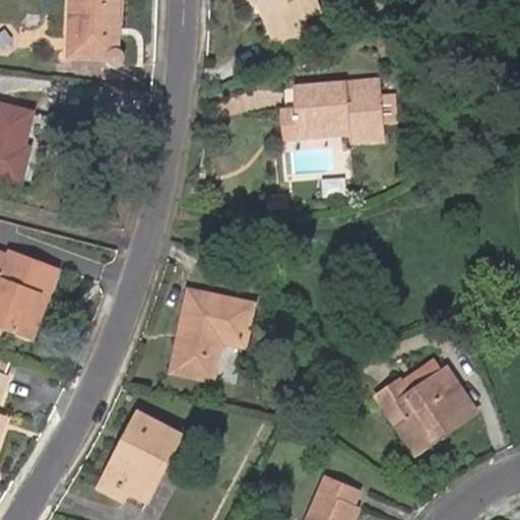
[(69,0),(67,53),(105,55),(105,56),(105,57),(105,58),(105,59),(106,60),(107,61),(108,61),(108,62),(109,63),(110,63),(111,63),(112,63),(113,63),(114,62),(115,62),(116,62),(117,61),(118,60),(118,59),(119,58),(119,56),(119,55),(119,54),(118,53),(118,52),(118,51),(117,50),(116,50),(115,50),(114,49),(115,0),(69,0)]
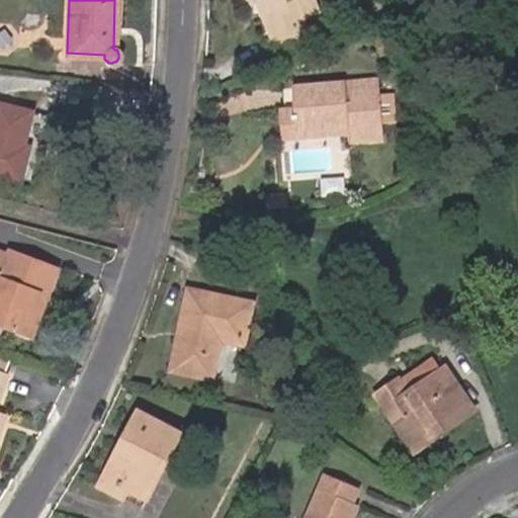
[(253,0),(264,26),(279,20),(278,18),(292,13),(293,14),(296,13),(313,6),(310,0),(253,0)]
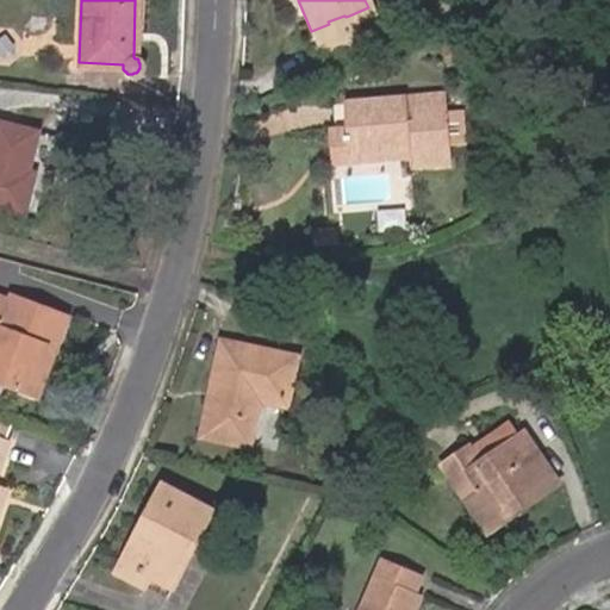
[(355,31),(349,16),(346,17),(344,16),(328,22),(329,24),(311,31),(317,47),(355,31)]
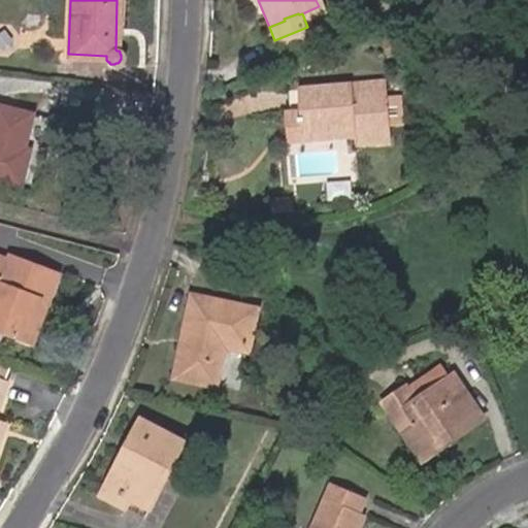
[(350,120),(351,135),(351,141),(386,137),(380,79),(293,87),(295,109),(297,128),(341,125),(342,120),(350,120)]
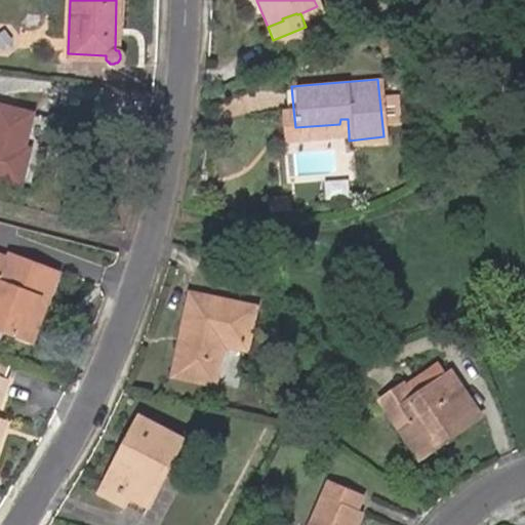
[(0,106),(0,178),(30,187),(47,116),(0,106)]
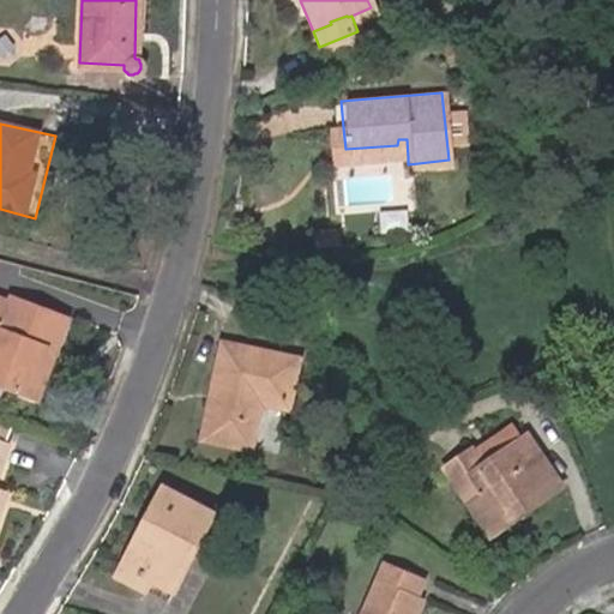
[(335,161),(408,157),(407,139),(398,139),(397,145),(345,149),(343,127),(331,130),(335,161)]
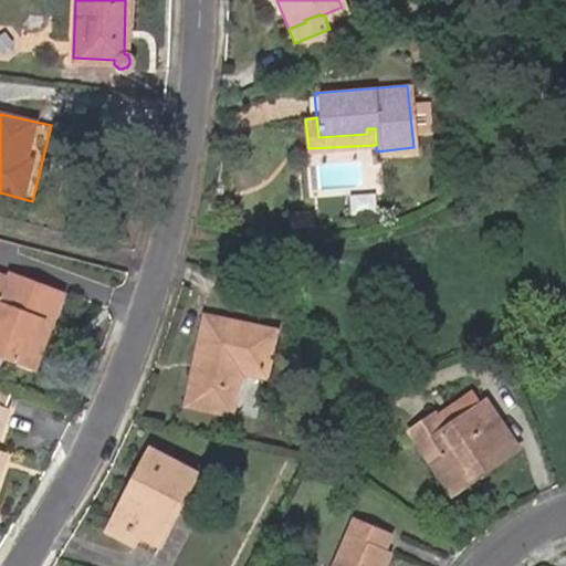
[(311,212),(291,213),(291,227),(312,227),(311,212)]
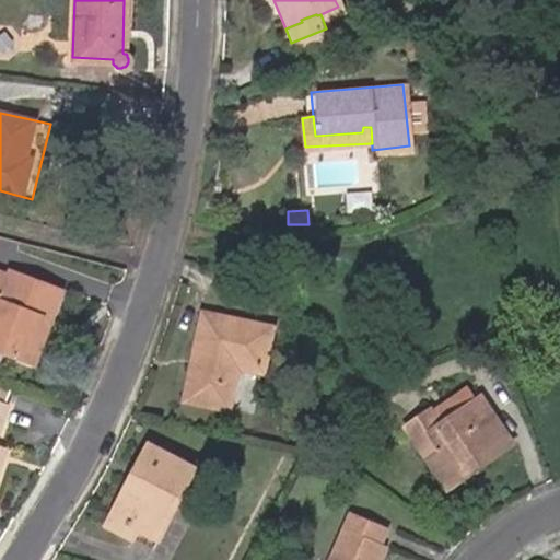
[(34,321),(44,325),(56,293),(2,273),(0,278),(0,354),(18,361),(34,321)]
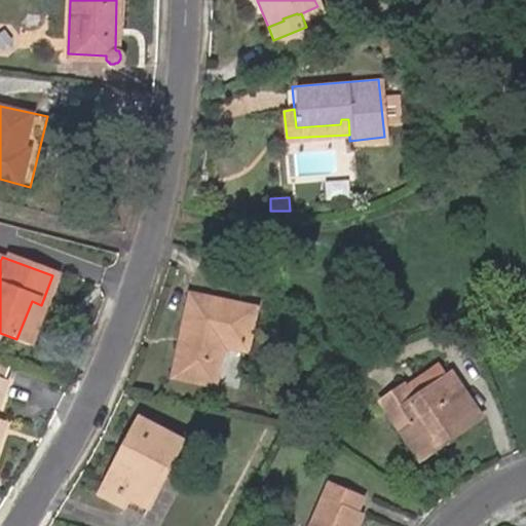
[(210,379),(218,342),(219,338),(225,340),(226,336),(242,339),(250,306),(187,293),(178,334),(185,335),(177,373),(210,379)]
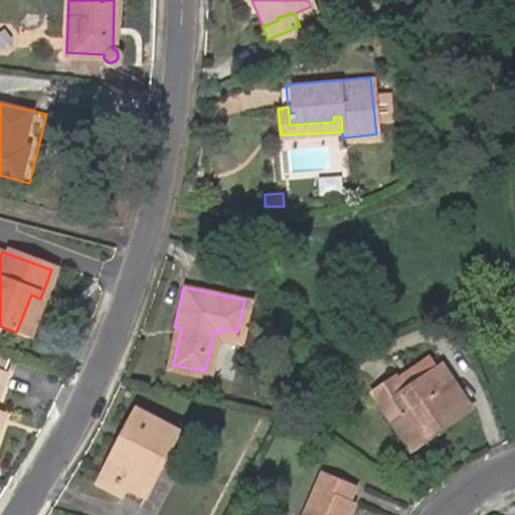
[(26,336),(40,299),(31,295),(16,332),(26,336)]
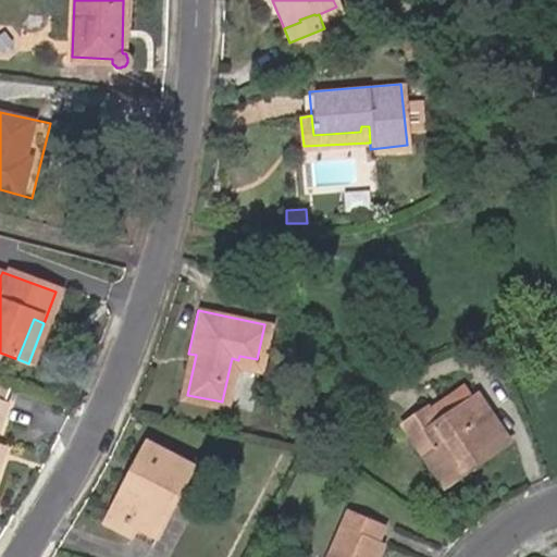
[(181,393),(187,395),(196,355),(188,354),(181,393)]
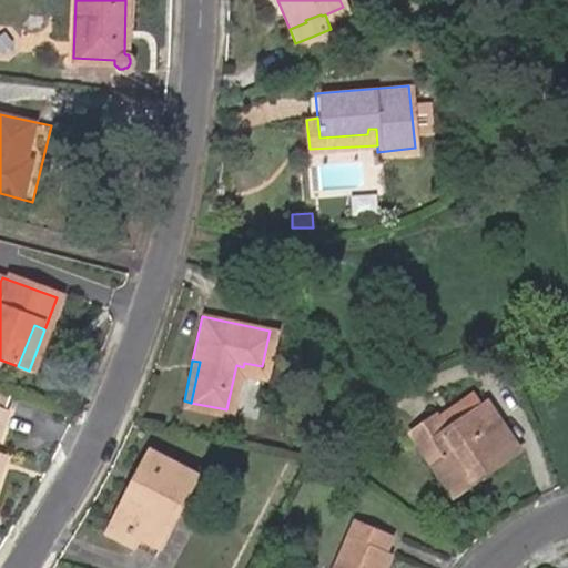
[(236,365),(235,369),(260,373),(262,366),(244,363),(243,367),(236,365)]
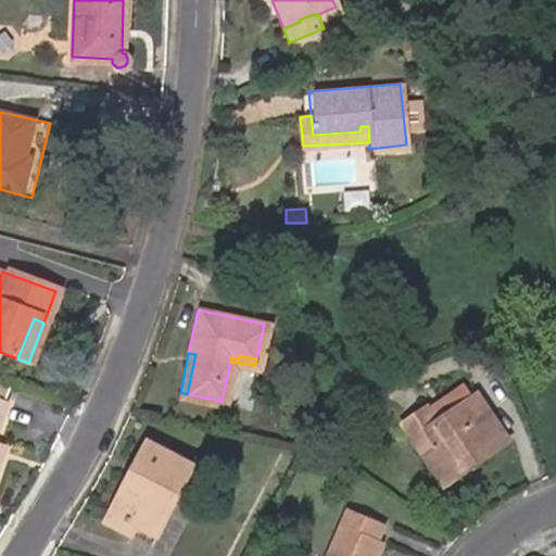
[(11,386),(0,382),(0,400),(5,402),(11,386)]
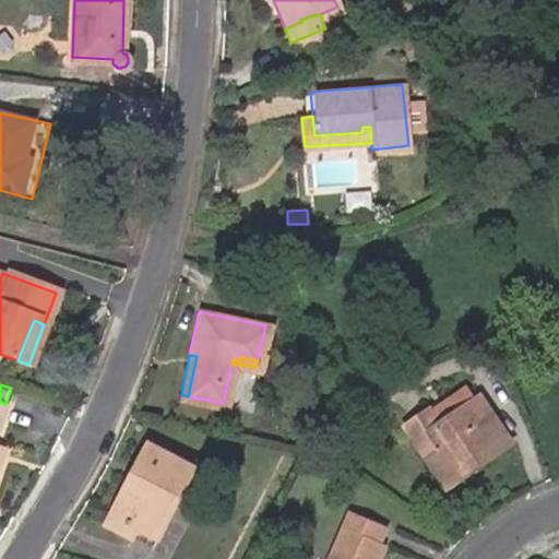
[(465,458),(502,432),(476,395),(436,421),(425,407),(406,419),(449,480),(471,465),(465,458)]
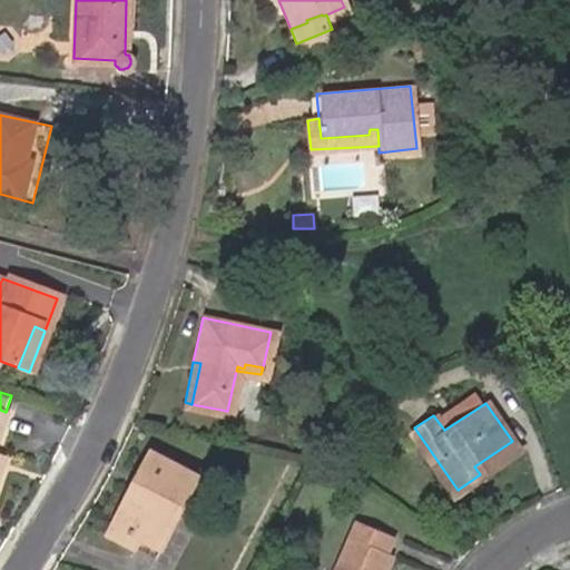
[(518,448),(512,441),(474,467),(480,474),(518,448)]
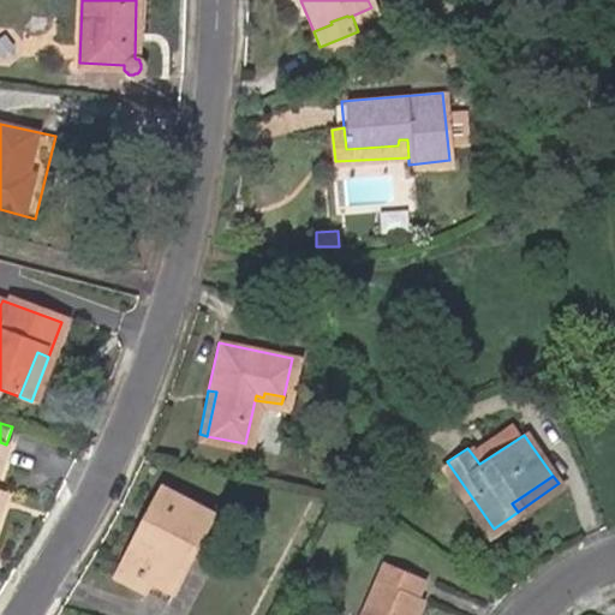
[(125,566),(168,589),(210,512),(160,483),(147,508),(154,512),(125,566)]
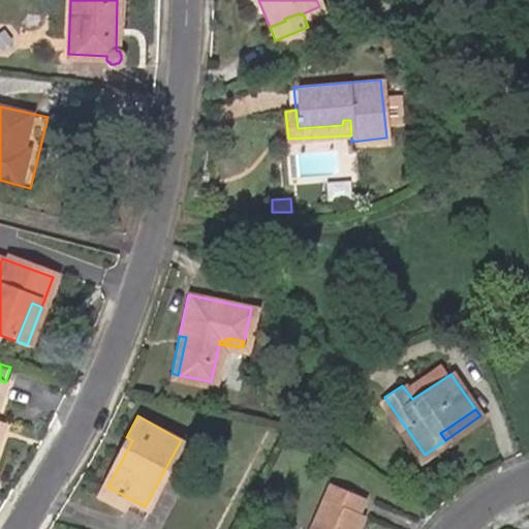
[(139,516),(145,506),(107,487),(132,440),(126,437),(96,492),(139,516)]
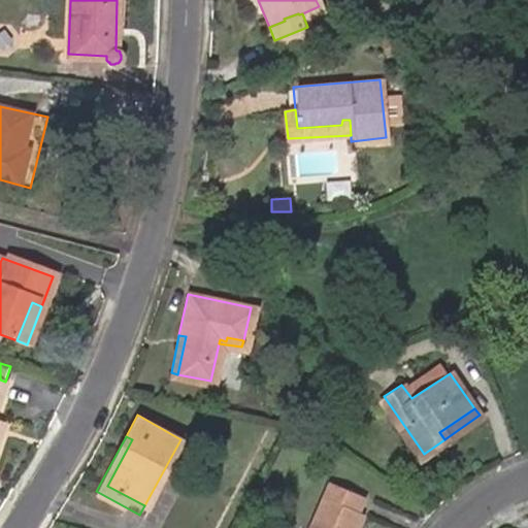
[(354,527),(362,508),(357,506),(363,491),(330,479),(309,527),(354,527)]
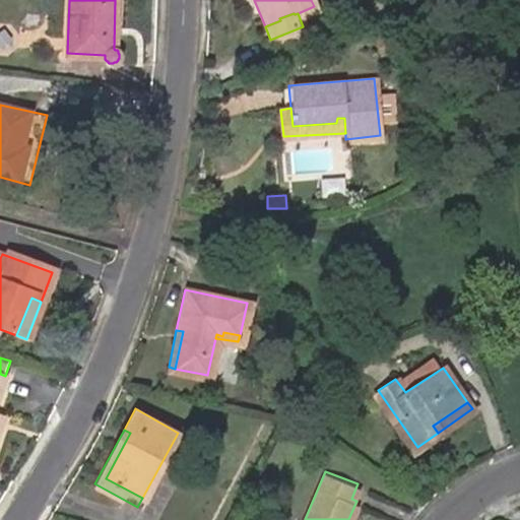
All buildings are outlined.
